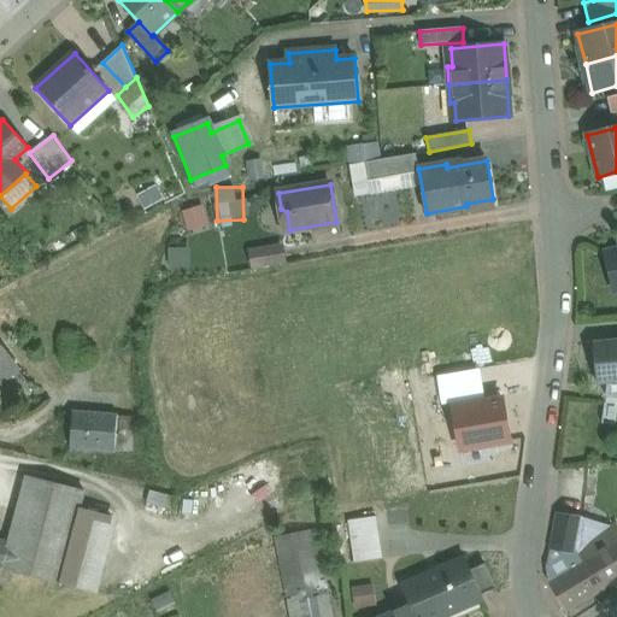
[(191,230),(210,224),(204,204),(184,210),(191,230)]
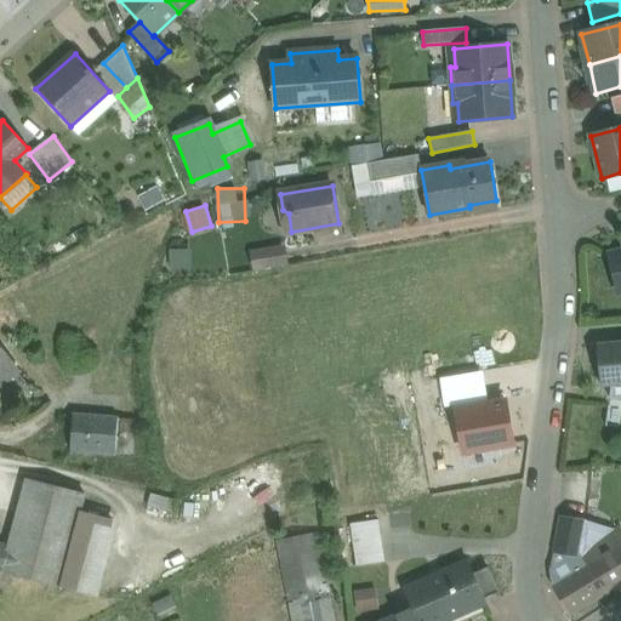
[(283,249),(262,251),(265,267),(285,265),(283,249)]
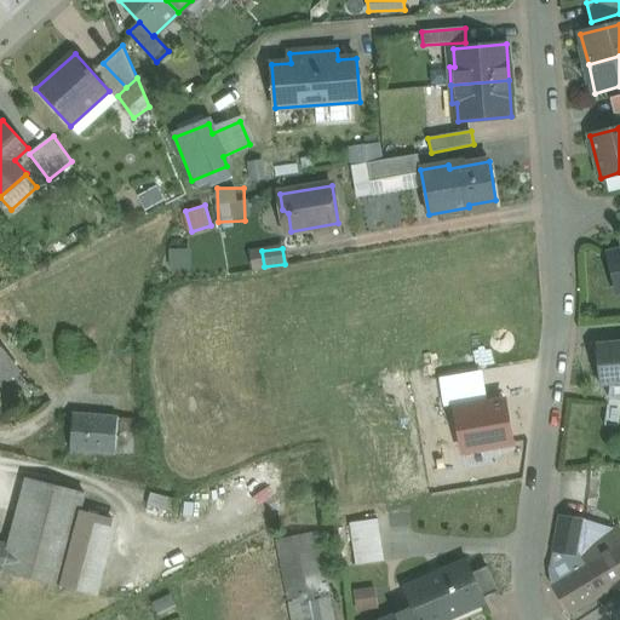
[(619,250),(608,253),(618,294),(619,293),(619,250)]
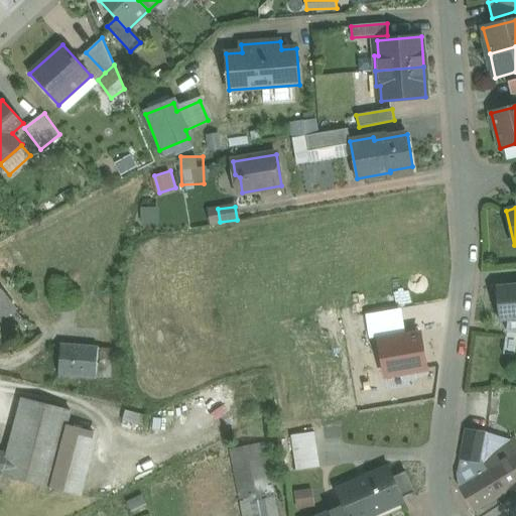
[(218,209),(209,211),(211,224),(220,222),(218,209)]
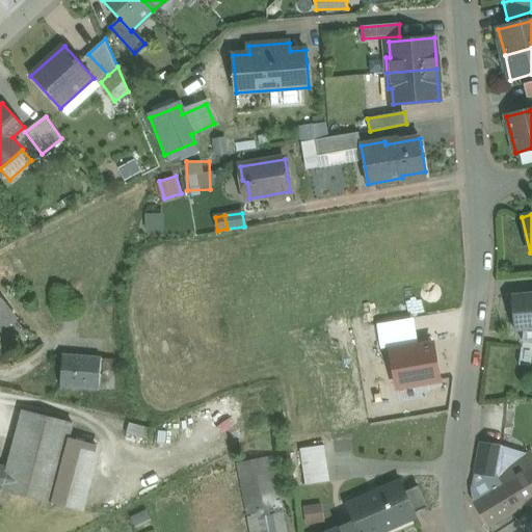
[(531,293),(511,295),(514,330),(524,329),(522,341),(531,342),(531,293)]
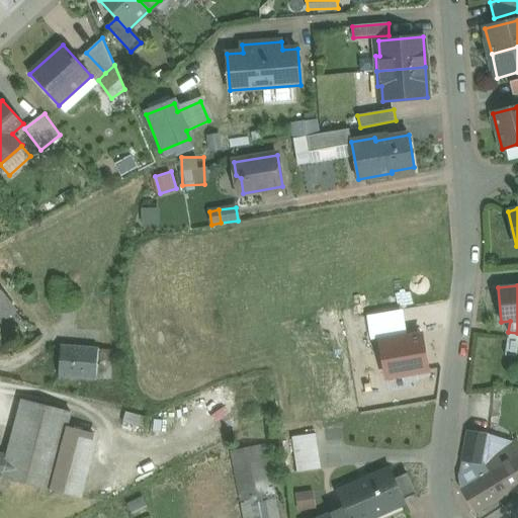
[(0,321),(15,310),(0,288),(0,321)]
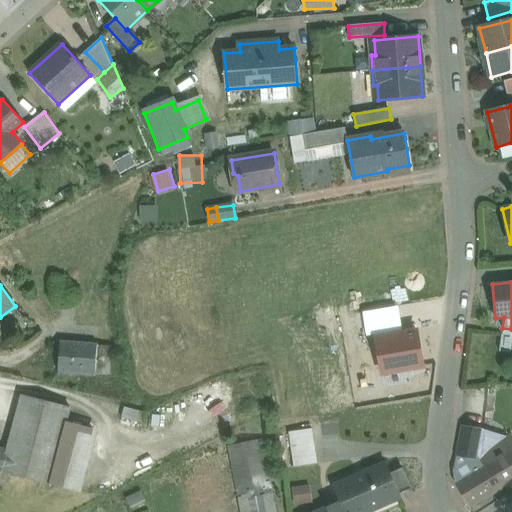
[(418,331),(374,338),(379,374),(424,368),(418,331)]
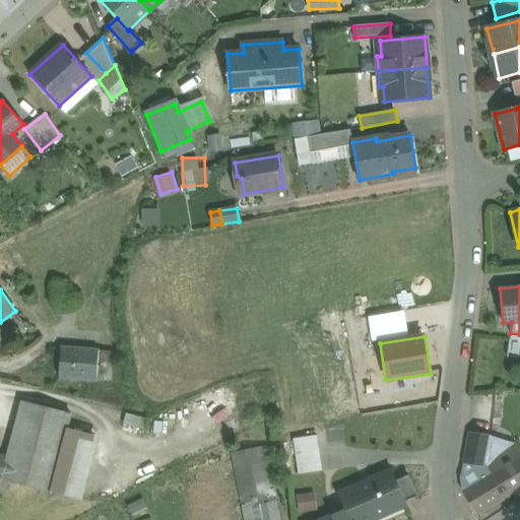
[(100,350),(61,346),(59,379),(98,382),(98,380),(100,351),(100,350)]
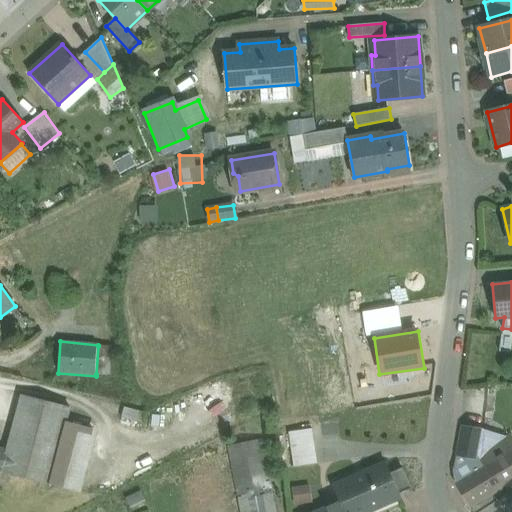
[(111,347),(98,346),(96,374),(109,375),(111,347)]
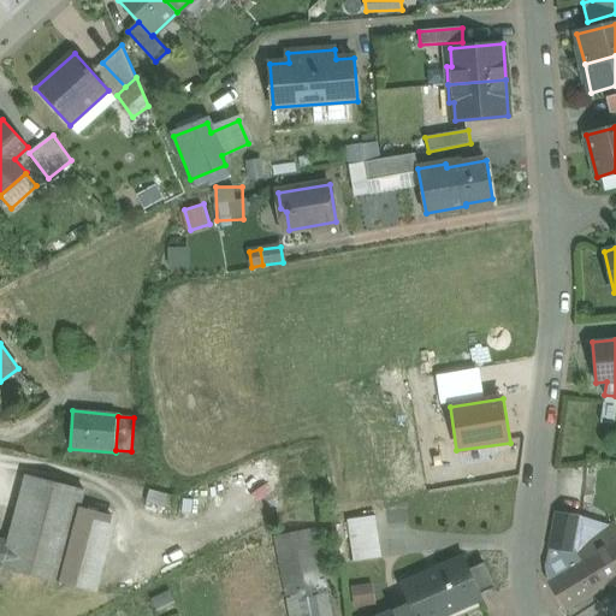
[(562,474),(556,513),(582,517),(588,478),(562,474)]
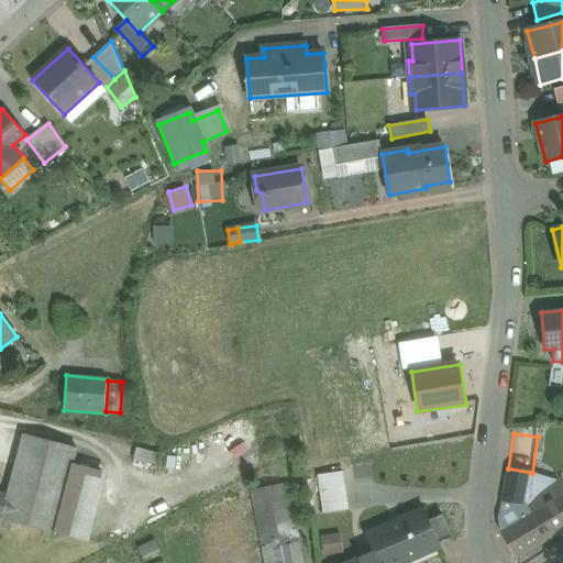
[(76,449),(24,434),(9,496),(7,496),(1,518),(1,519),(54,533),(70,472),(76,449)]
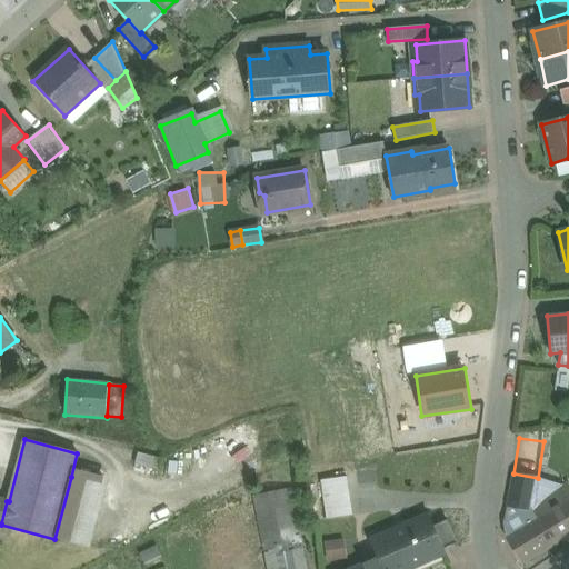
[(163,460),(138,453),(135,467),(160,473),(163,460)]
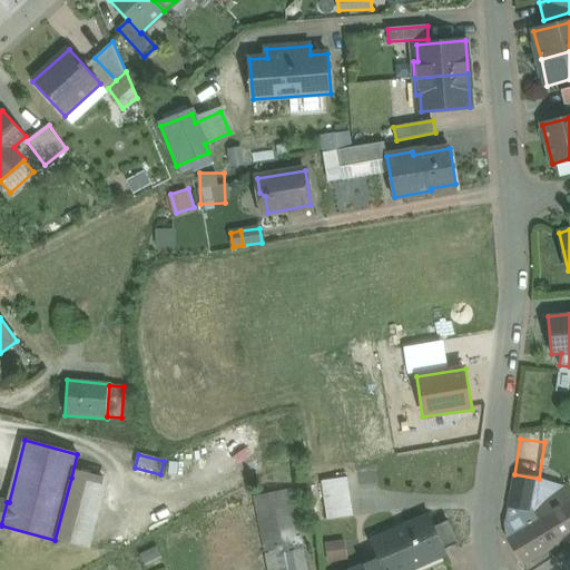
[(514,474),(508,507),(526,511),(533,505),(539,479),(514,474)]
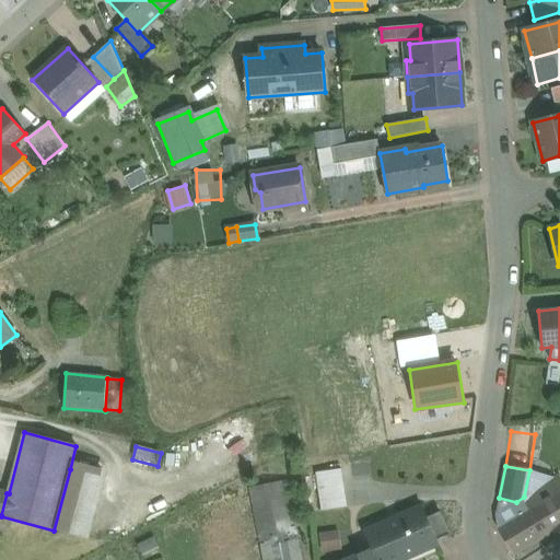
[(104,478),(70,469),(54,531),(88,539),(104,478)]
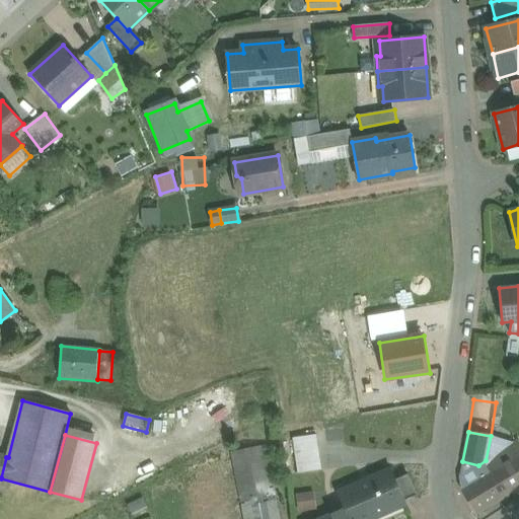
[(316,435),(293,439),(298,474),(321,470),(316,435)]
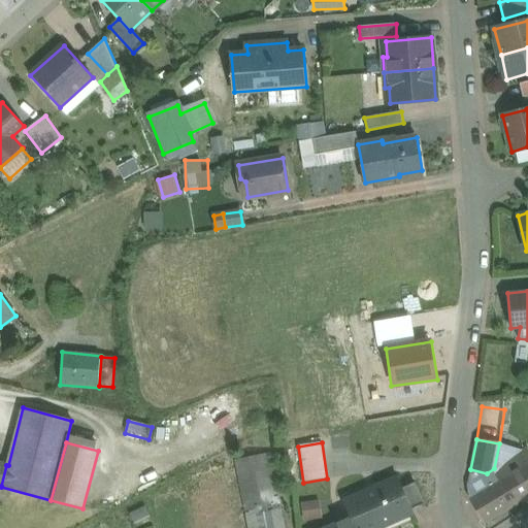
[(487,473),(485,474),(491,486),(527,463),(527,455),(525,450),(494,468),(487,473)]
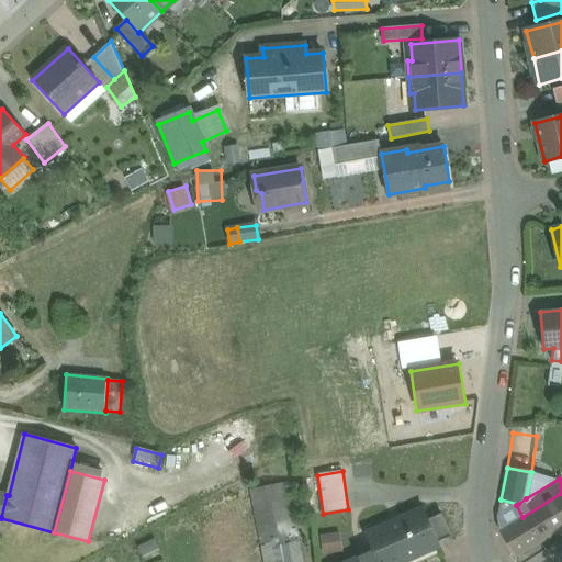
[(304,561),(289,483),(248,491),(262,561),(304,561)]
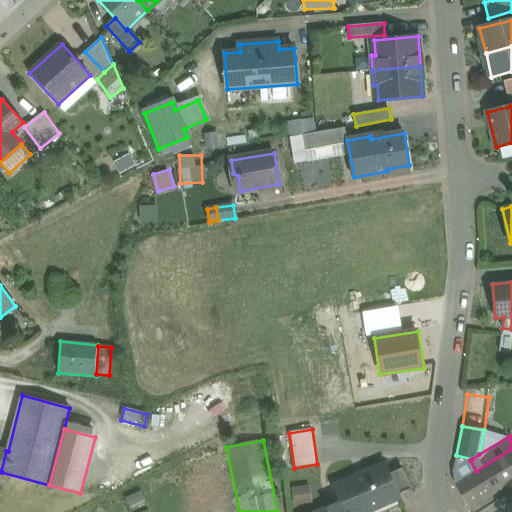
[(511,449),(476,471),(455,484),(469,507),(511,481),(511,449)]
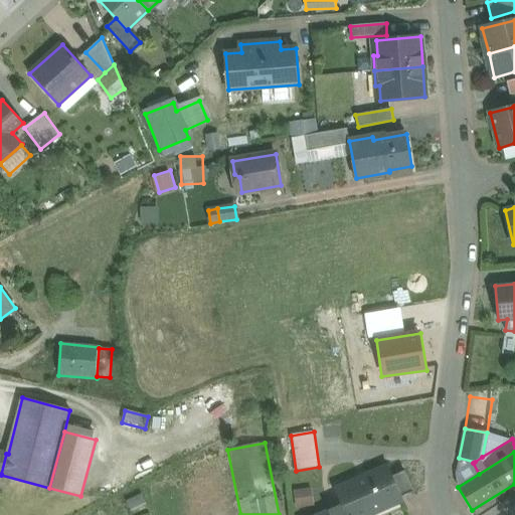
[(457,469),(458,487),(479,474),(473,463),(475,462),(459,458),(457,469)]
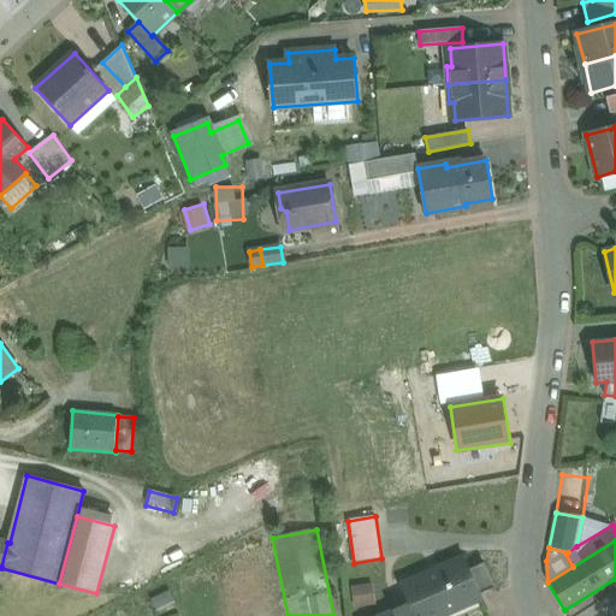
[(412,605),(385,615),(444,615),(445,615),(444,611),(477,597),(479,602),(480,600),(479,596),(468,570),(462,558),(402,585),(412,605)]
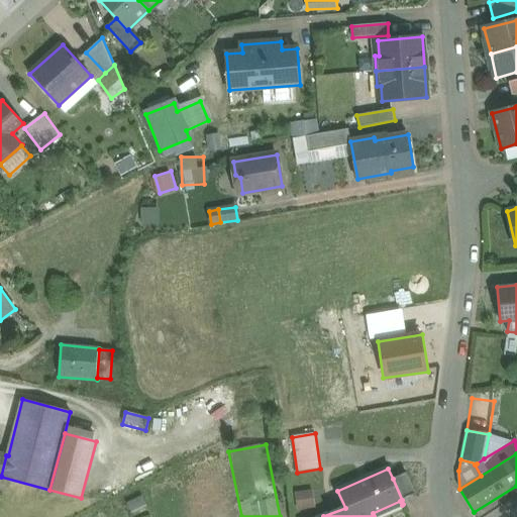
[(406,473),(393,479),(402,500),(415,494),(406,473)]
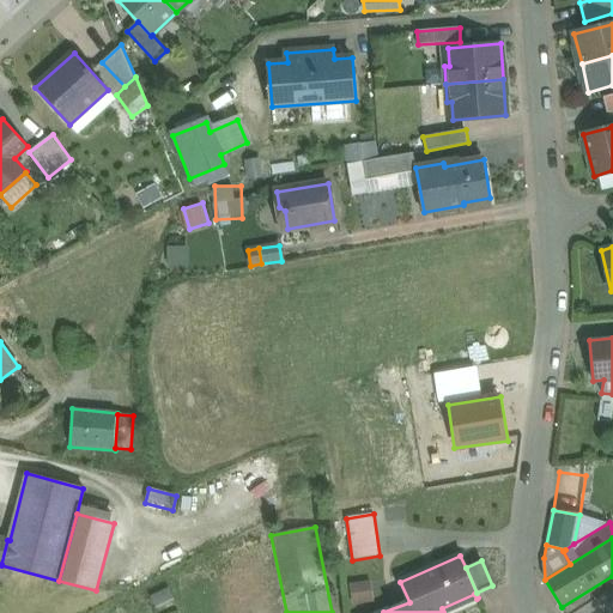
[(353,601),(375,600),(372,580),(352,581),(353,601)]
